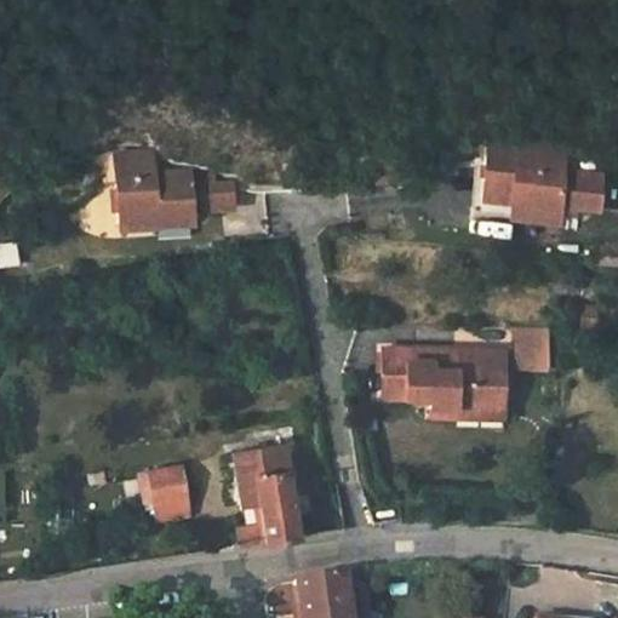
[(567,150),(491,142),(484,201),(511,205),(560,211),(560,206),(600,211),(606,178),(564,173),(567,150)]
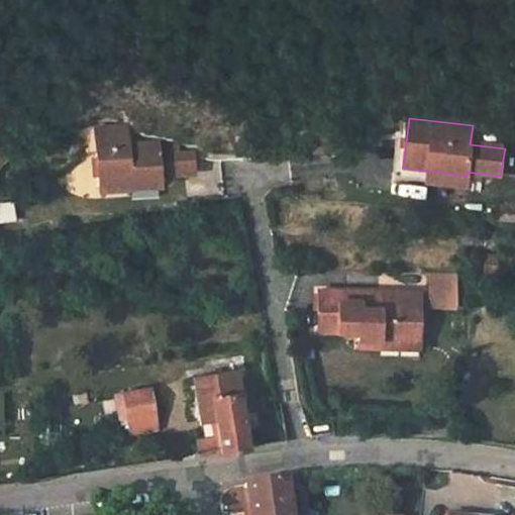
[(101,186),(132,186),(132,178),(162,178),(162,176),(197,175),(198,164),(182,164),(182,157),(163,157),(163,152),(132,152),(132,135),(101,135),(101,186)]
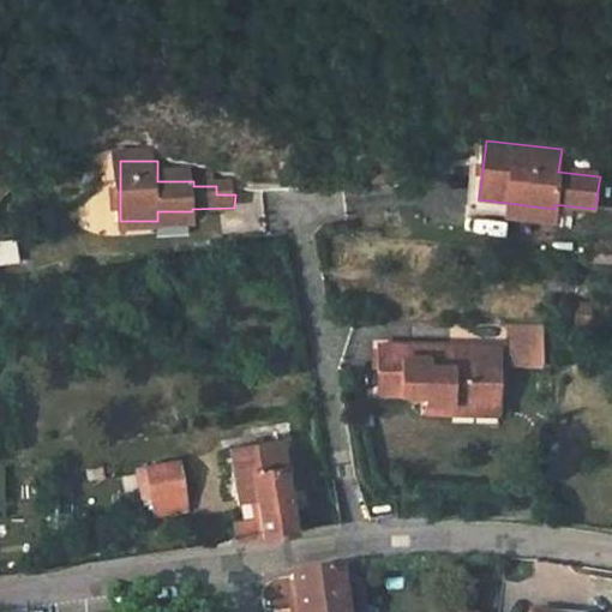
[(553,222),(555,209),(507,203),(505,217),(553,222)]
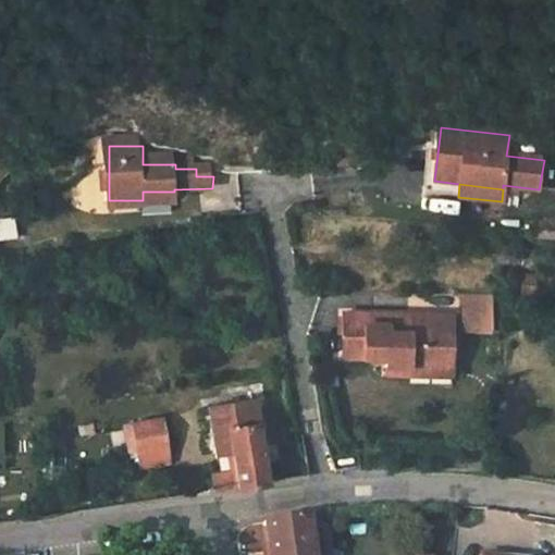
[(174,200),(174,192),(143,192),(143,200),(174,200)]
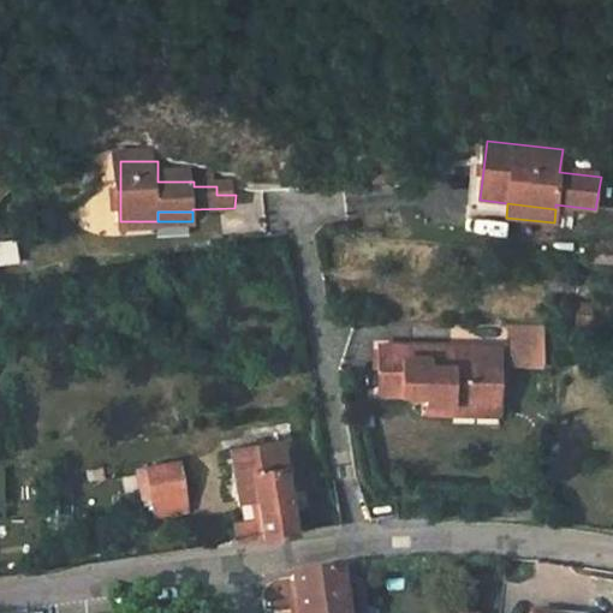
[(512,369),(545,369),(543,327),(512,327),(512,369)]
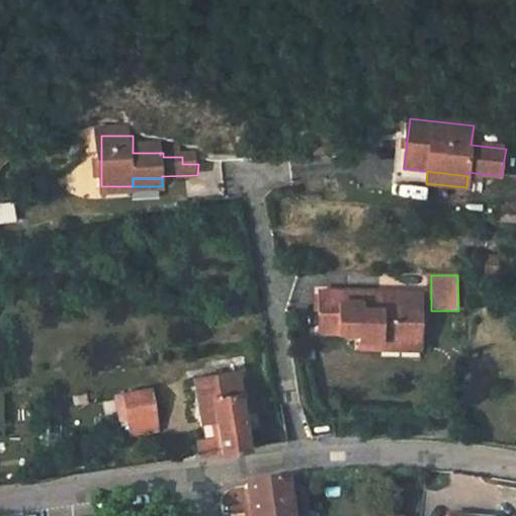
[(423,295),(323,293),(322,335),(361,336),(360,350),(400,351),(401,344),(422,344),(423,295)]
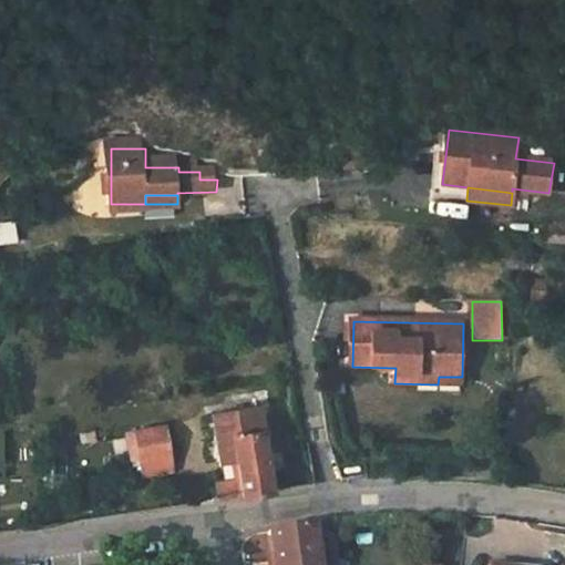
[(462,386),(462,377),(439,377),(438,384),(462,386)]
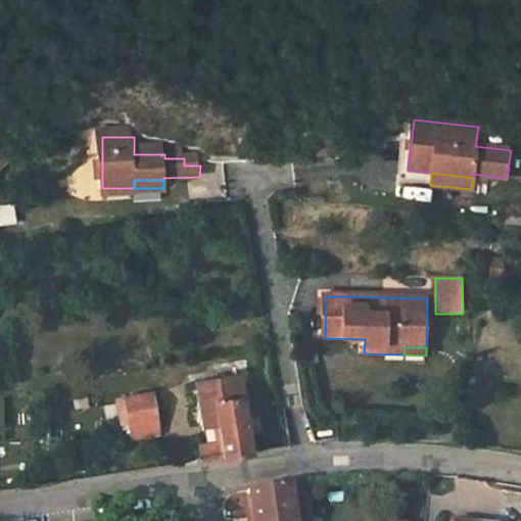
[(201,465),(251,458),(238,376),(190,383),(199,439),(197,439),(201,465)]
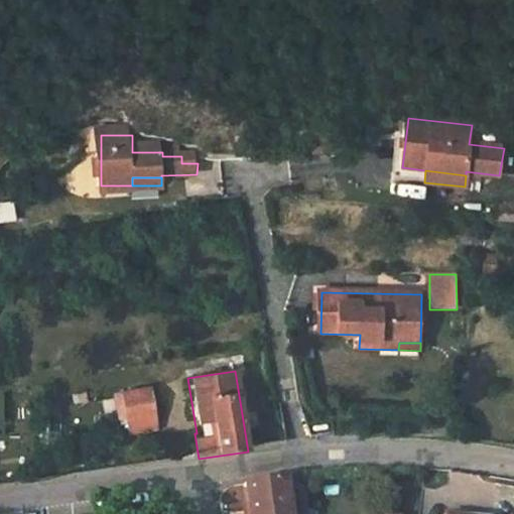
[(120,437),(156,433),(150,388),(115,392),(120,437)]
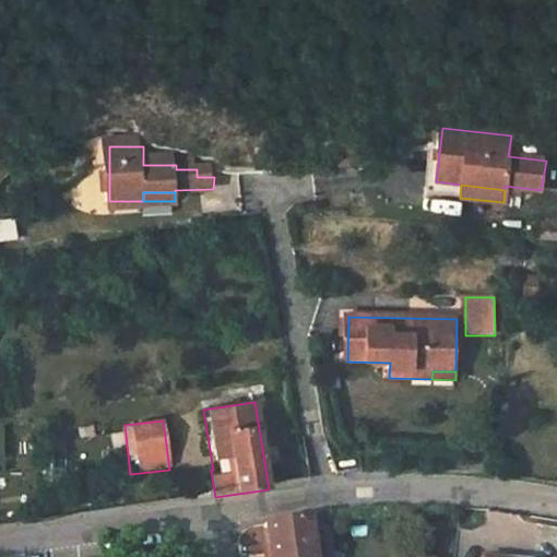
[(316,556),(313,537),(311,519),(268,525),(271,556),(316,556)]
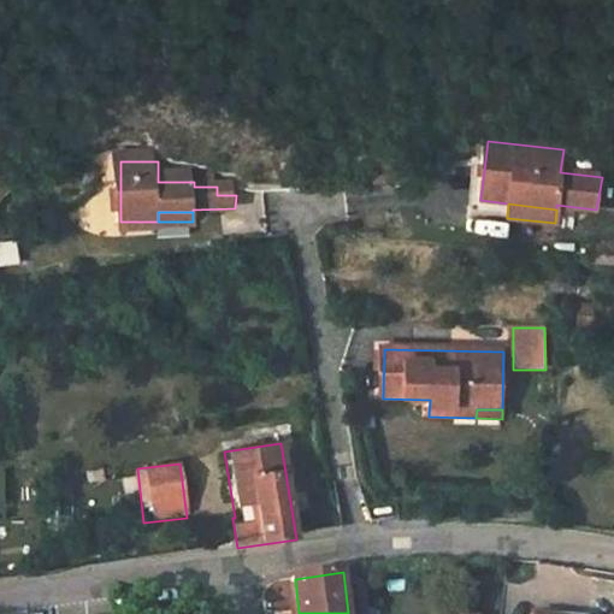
[(366,613),(362,590),(346,592),(348,613),(366,613)]
